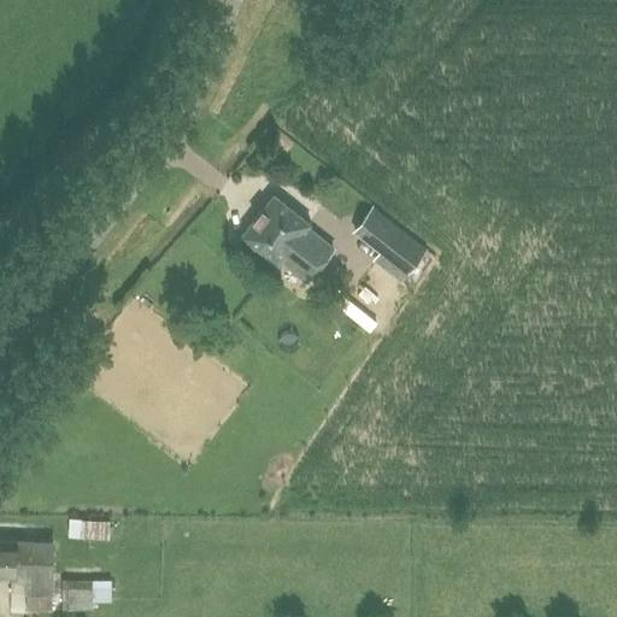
[(277,263),(280,259),(306,281),(333,248),(306,227),(309,224),(274,195),(242,235),(277,263)]
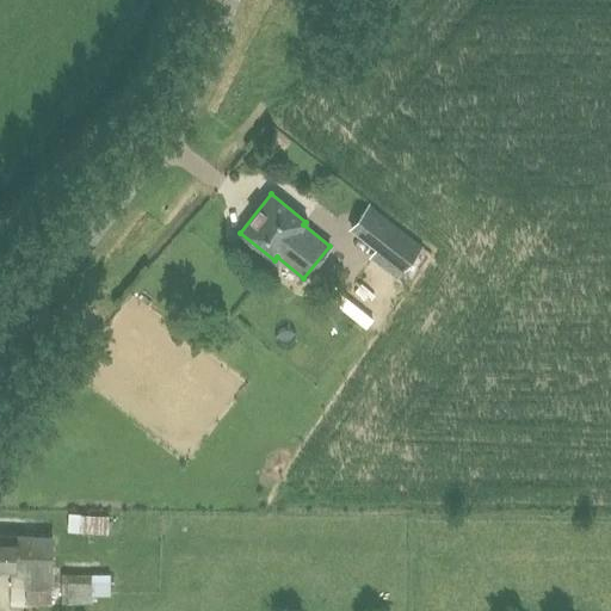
[(357,228),(383,250),(399,229),(372,209),(357,228)]
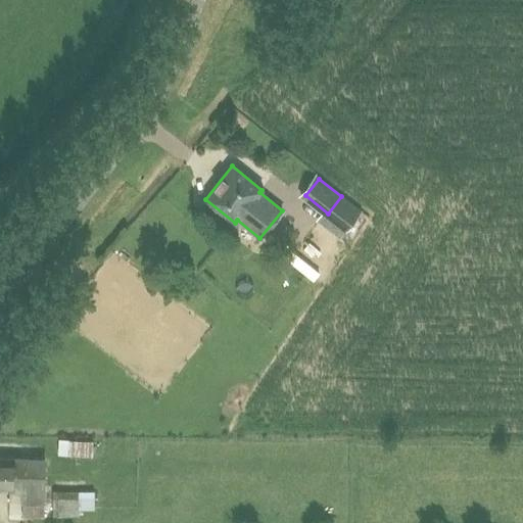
[(58,456),(92,457),(92,446),(100,446),(101,441),(93,441),(93,440),(58,439),(58,456)]
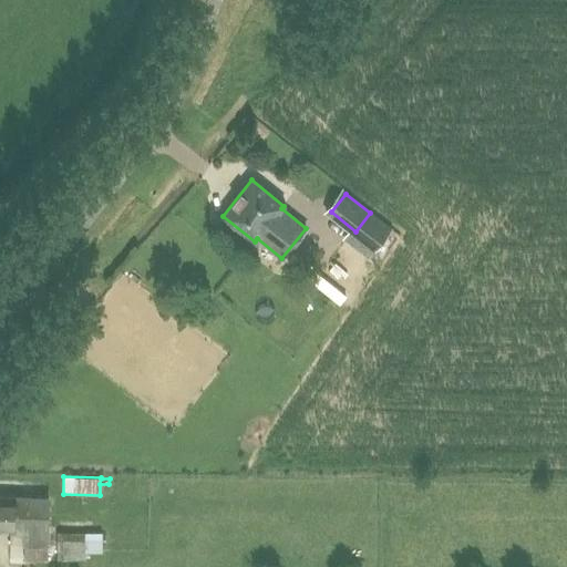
[(0,539),(31,542),(32,503),(0,502),(0,539)]
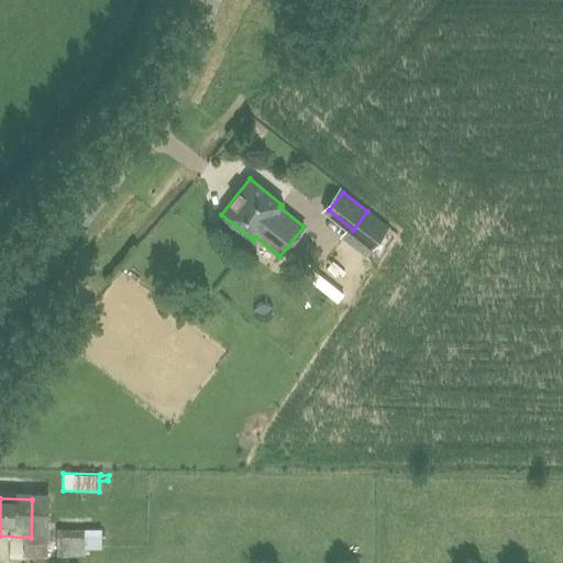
[(97,522),(46,521),(46,547),(96,547),(97,522)]
